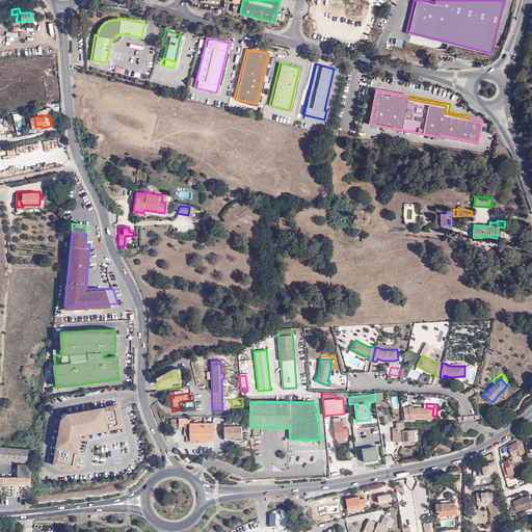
[(118,425),(115,405),(67,415),(61,419),(60,420),(53,462),(73,467),(79,432),(118,425)]
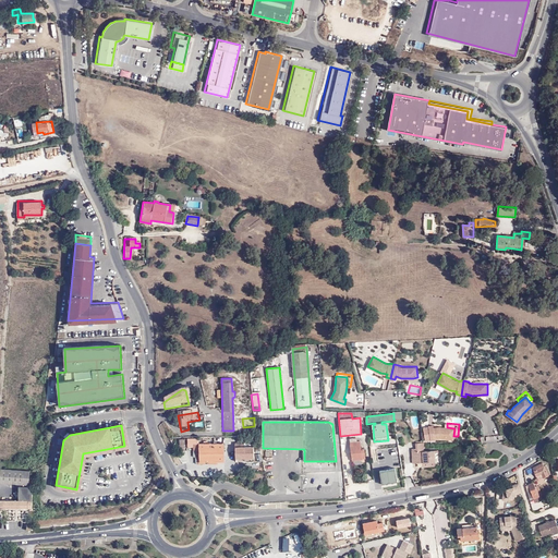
[(447,427),(439,426),(434,427),(434,425),(428,425),(431,439),(440,438),(453,439),(453,436),(455,428),(447,427)]
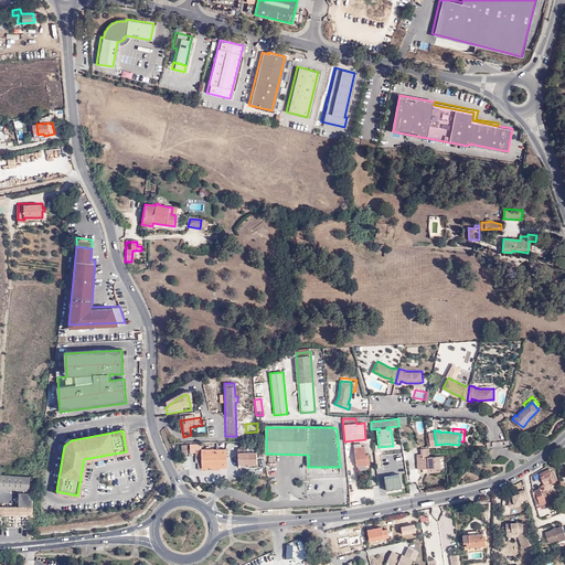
[(360,447),(360,443),(353,444),(356,467),(368,466),(366,464),(369,462),(369,457),(365,457),(364,447),(360,447)]
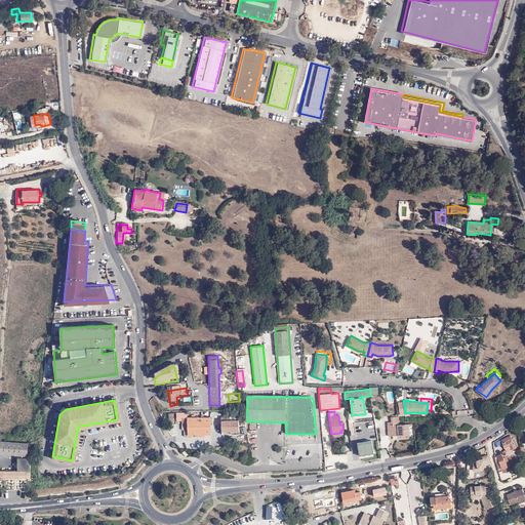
[(391,422),(389,422),(390,435),(398,435),(410,434),(410,423),(400,423),(400,421),(399,416),(391,416),(391,422)]
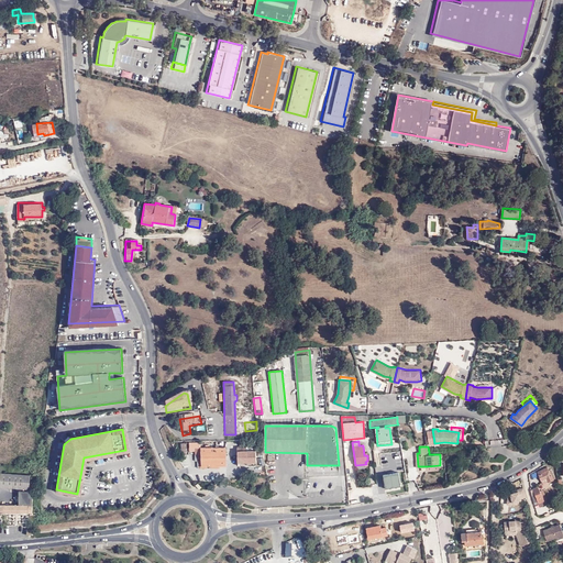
[(201,468),(206,468),(227,467),(225,449),(200,450),(201,468)]
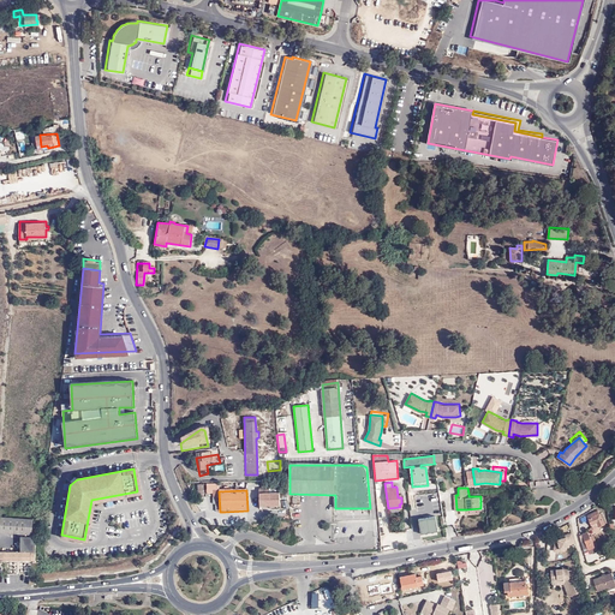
[(270,507),(270,509),(280,509),(279,494),(269,494),(269,490),(258,490),(260,507),(270,507)]
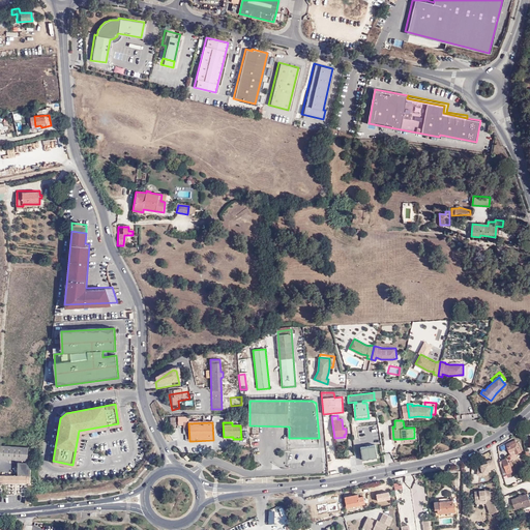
[(194,443),(194,441),(189,441),(188,423),(183,424),(183,431),(184,431),(185,437),(186,437),(187,443),(194,443)]
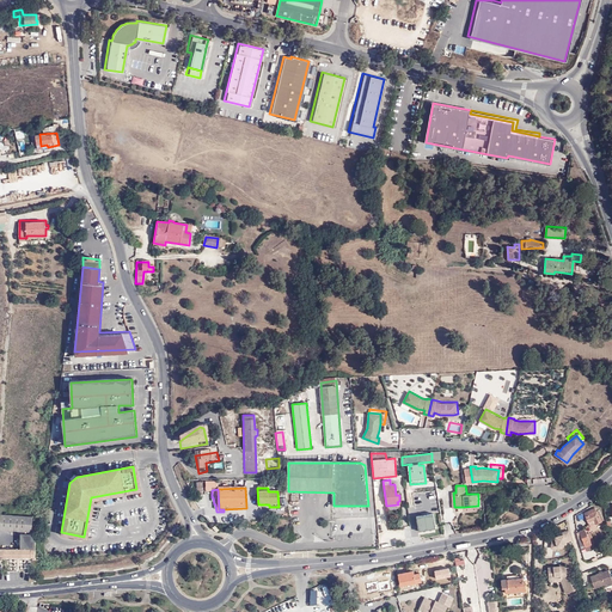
[(601,522),(605,521),(599,507),(594,508),(601,522)]
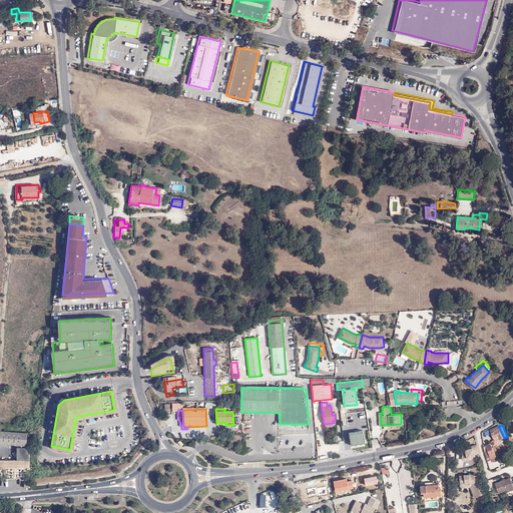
[(495,442),(504,438),(498,426),(490,431),(495,442)]
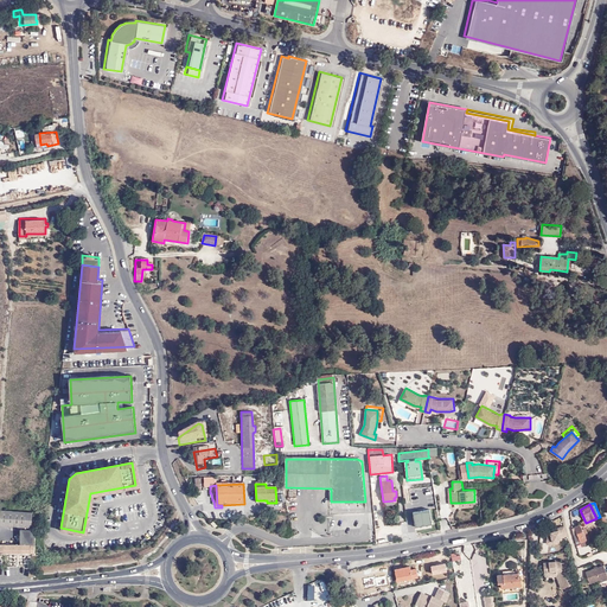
[(0,510),(0,524),(30,526),(30,511),(0,510)]
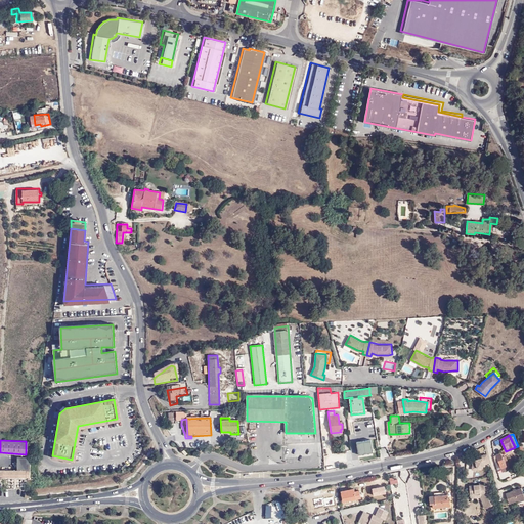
[(372,440),(356,442),(358,455),(363,454),(362,452),(368,451),(368,453),(374,452),(372,440)]
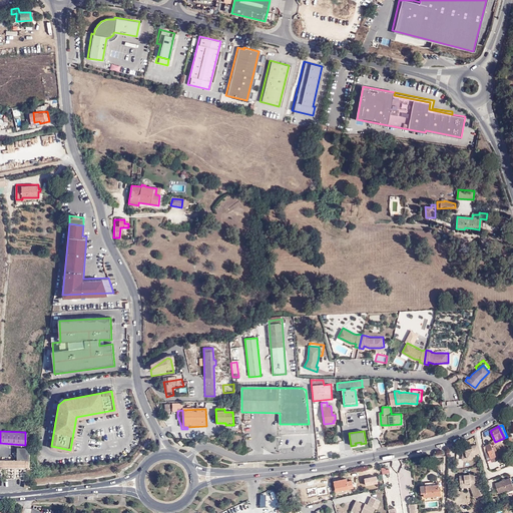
[(494,447),(491,448),(490,444),(485,446),(490,459),(497,456),(494,447)]
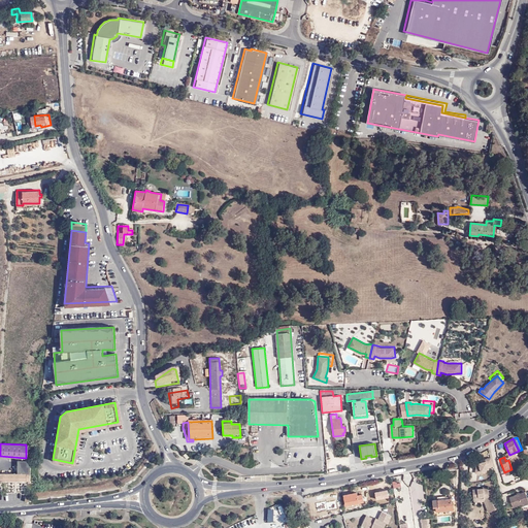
[(494,469),(490,458),(485,459),(486,463),(484,463),(484,462),(479,463),(476,464),(476,465),(474,466),(474,473),(481,473),(481,471),(486,471),(489,471),(489,469),(494,469)]
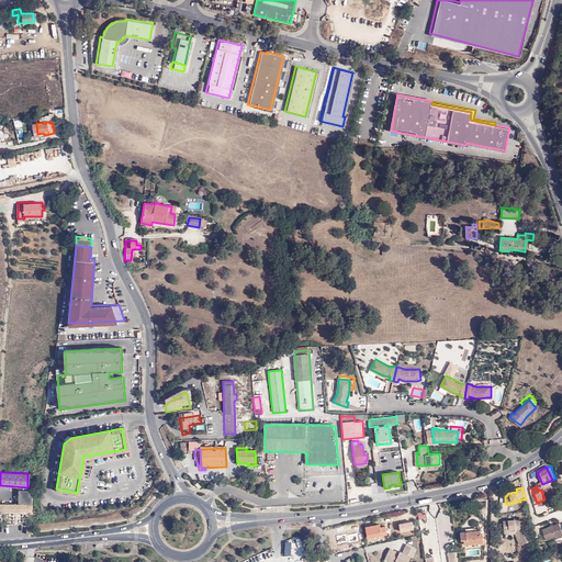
[(0,512),(31,512),(30,491),(17,491),(17,504),(0,504),(0,512)]
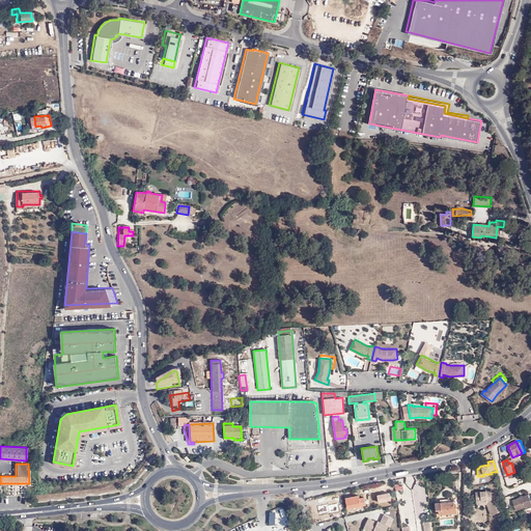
[(515,476),(508,481),(511,486),(519,481),(515,476)]
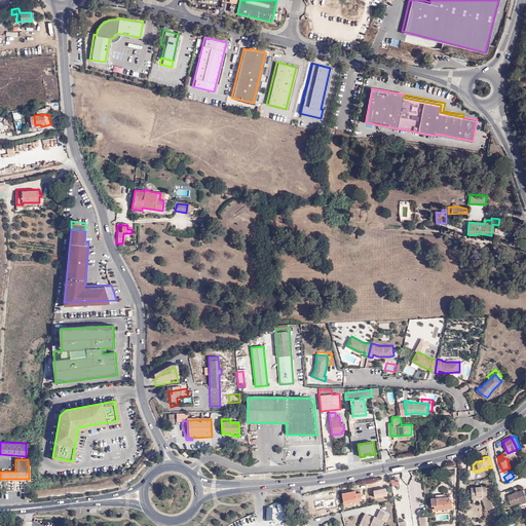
[(487,505),(484,506),(486,511),(495,506),(491,495),(491,488),(487,488),(487,487),(471,488),(472,498),(484,497),(487,505)]
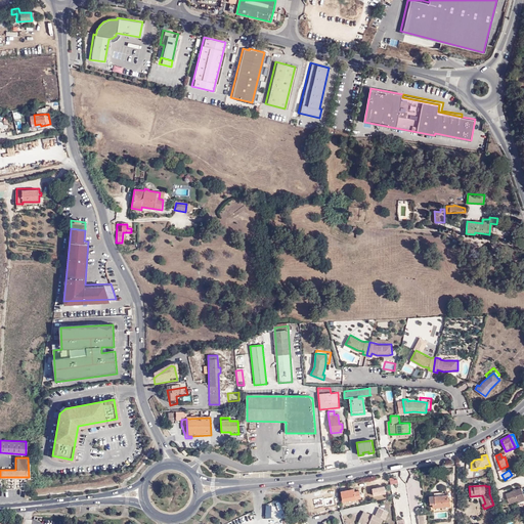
[(355,489),(341,492),(344,499),(343,499),(344,503),(363,498),(361,491),(356,492),(355,489)]
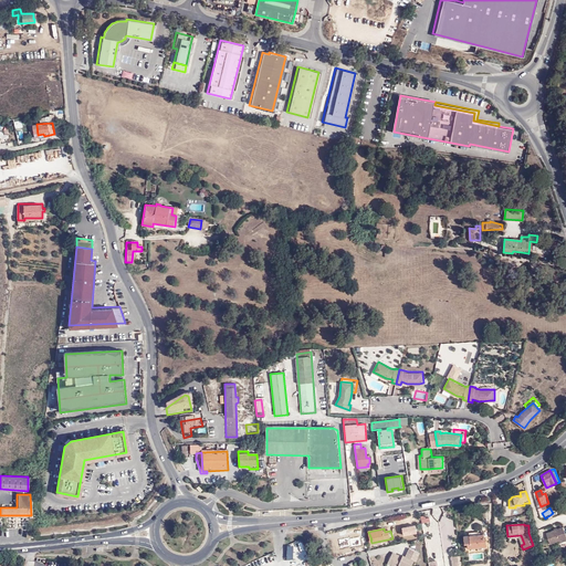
[(565,533),(565,534),(564,528),(547,534),(551,544),(559,541),(565,538),(565,533)]
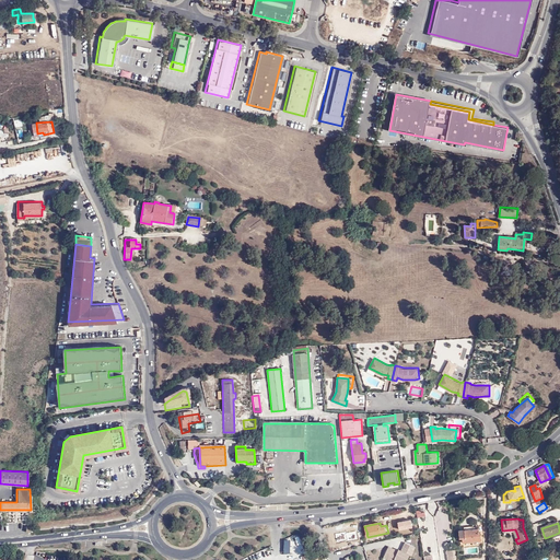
[(462,539),(463,544),(481,541),(480,533),(478,533),(478,529),(474,529),(464,531),(458,531),(459,539),(462,539)]
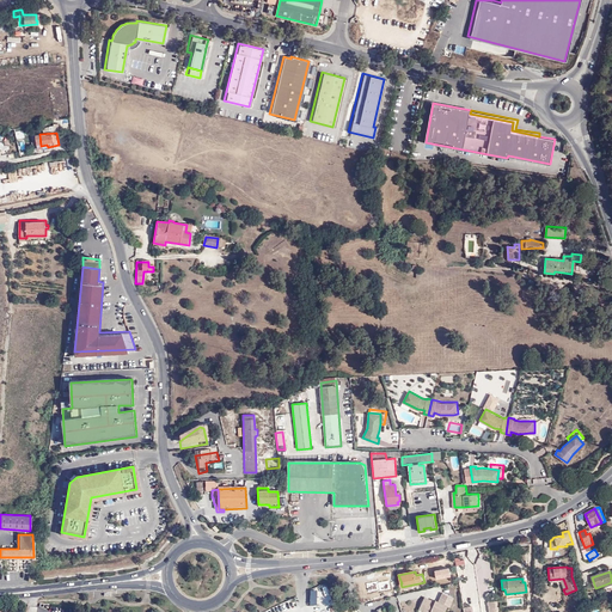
[(561,582),(563,589),(567,588),(563,579),(549,580),(549,583),(561,582)]
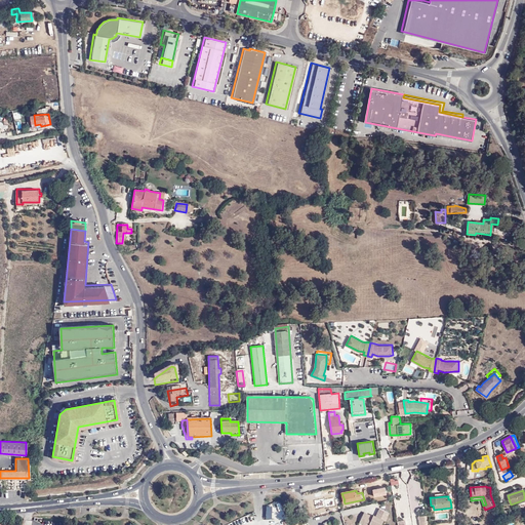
[(380,524),(384,520),(386,521),(389,513),(379,509),(376,516),(373,515),(372,516),(364,512),(359,522),(366,524),(380,524)]
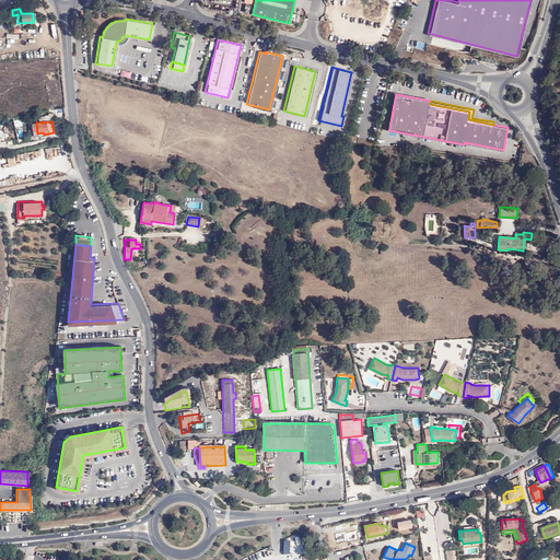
[(456,559),(455,549),(446,551),(447,559),(456,559)]
